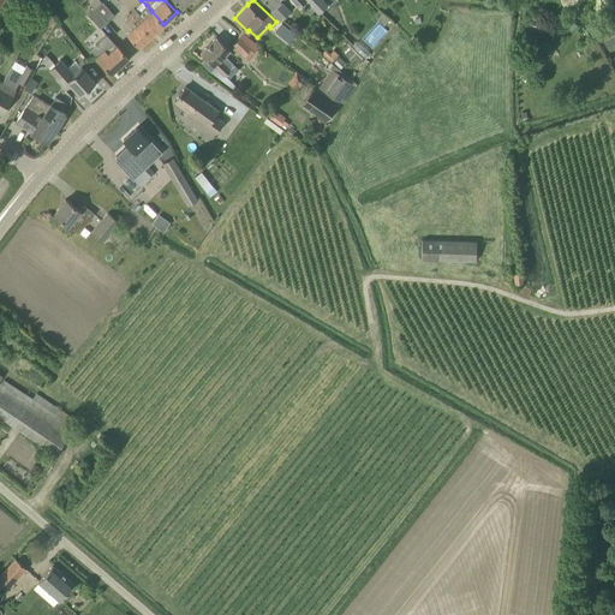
[(280,1),(278,0),(264,0),(273,7),(270,10),(280,21),(291,11),(280,0),(280,1)]
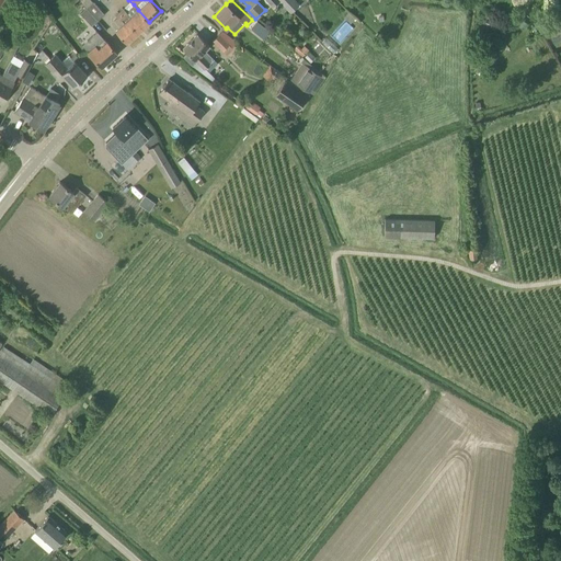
[(290,12),(298,6),(294,0),(278,0),(279,1),(290,12)]
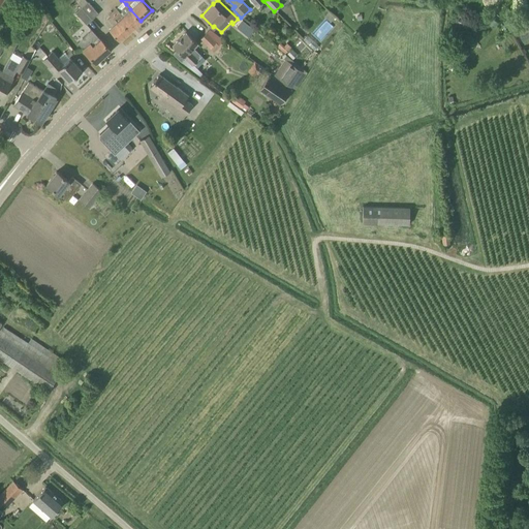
[(98,13),(88,2),(82,7),(92,19),(98,13)]
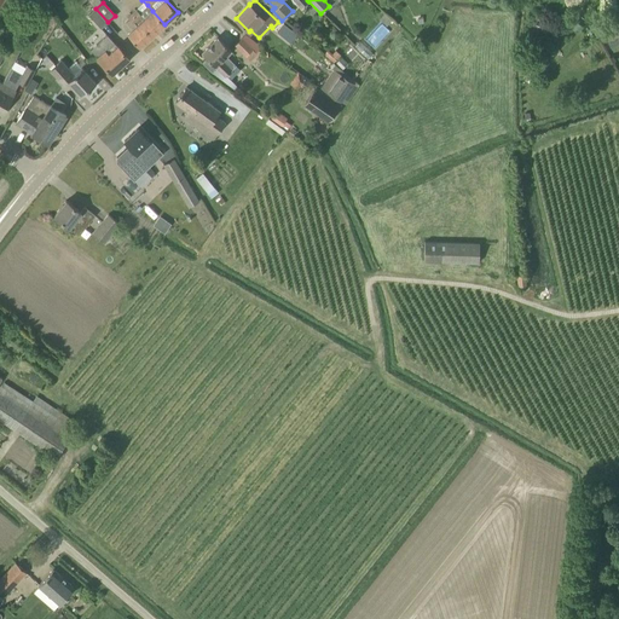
[(137,10),(132,13),(140,22),(152,35),(165,24),(152,11),(148,5),(139,12),(137,10)]
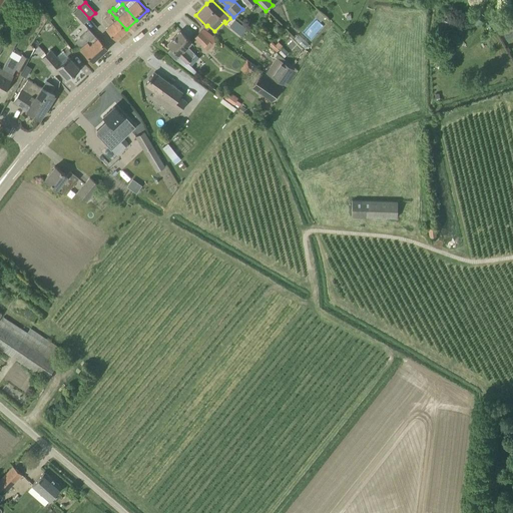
[(83,24),(89,18),(79,7),(73,12),(83,24)]
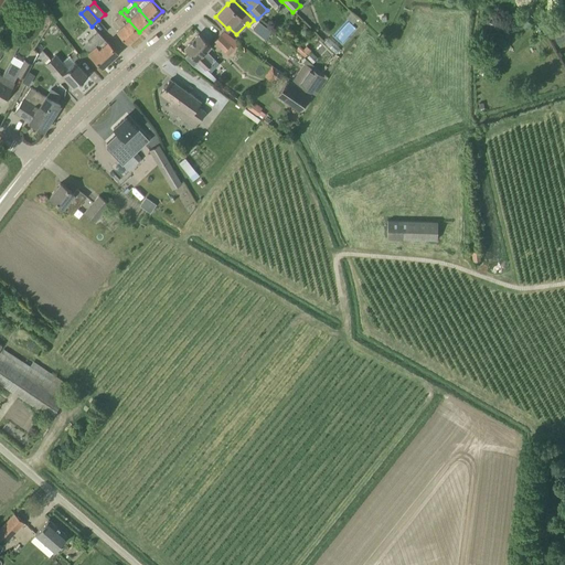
[(128,20),(120,12),(117,16),(121,21),(123,20),(125,22),(117,31),(128,43),(139,32),(128,20)]
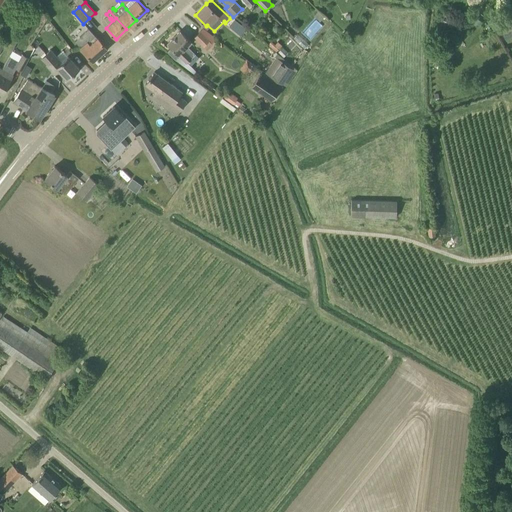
[(235,19),(231,24),(240,31),(238,33),(246,40),(252,33),(235,19)]
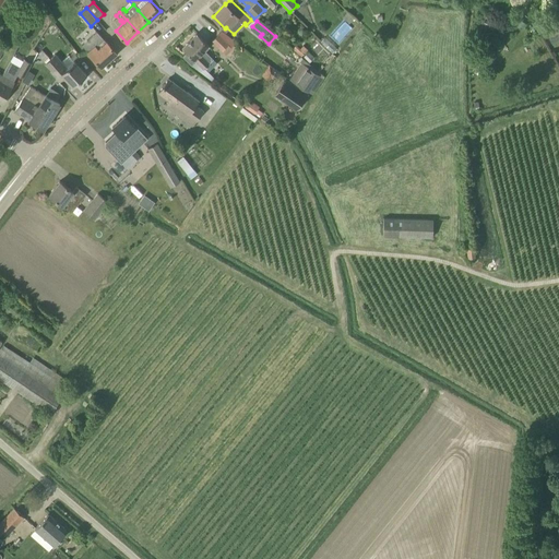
[(340,40),(351,26),(344,21),(332,35),(340,40)]
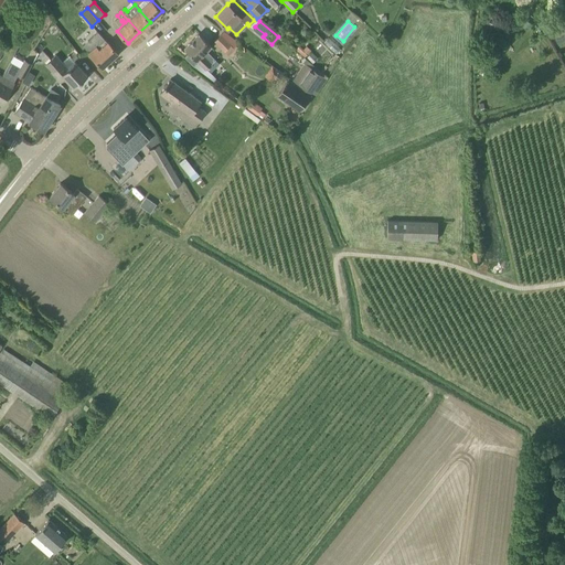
[(234,45),(237,42),(224,31),(214,41),(225,51),(232,44),(234,45)]
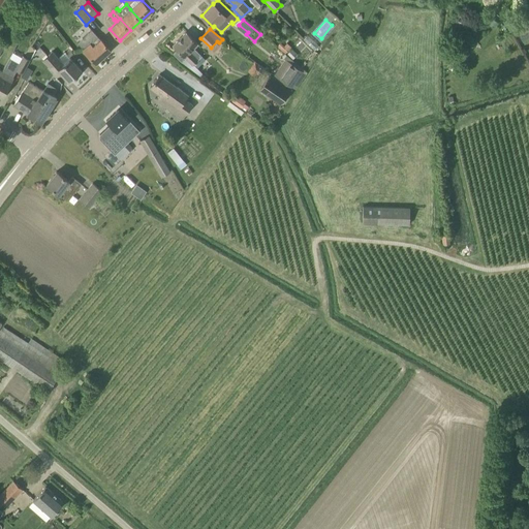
[(98,36),(91,30),(78,42),(84,50),(95,62),(110,50),(98,36)]
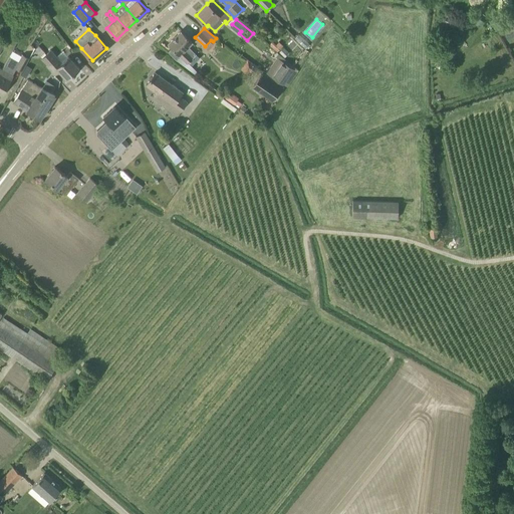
[(193,58),(184,50),(192,42),(181,30),(168,44),(172,47),(168,51),(177,60),(180,56),(188,63),(193,58)]
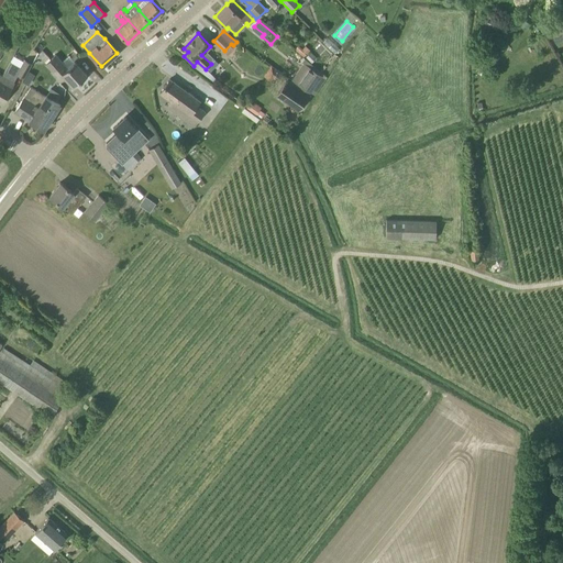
[(87,77),(86,76),(87,75),(75,62),(68,68),(56,54),(45,64),(52,70),(51,72),(59,81),(65,77),(74,87),(80,80),(81,81),(87,77)]
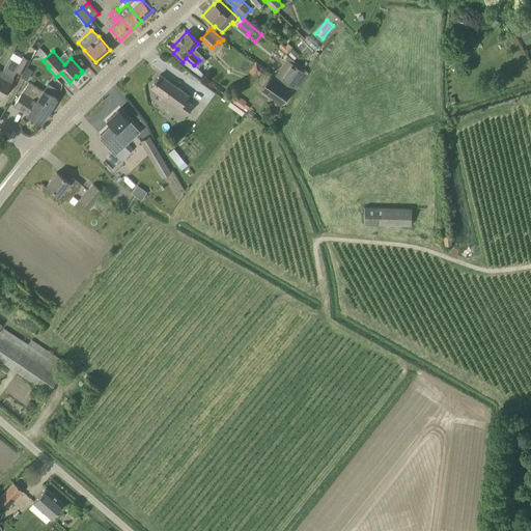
[(23,74),(30,60),(23,56),(19,63),(9,58),(2,72),(0,75),(0,96),(2,99),(14,78),(12,78),(17,71),(23,74)]
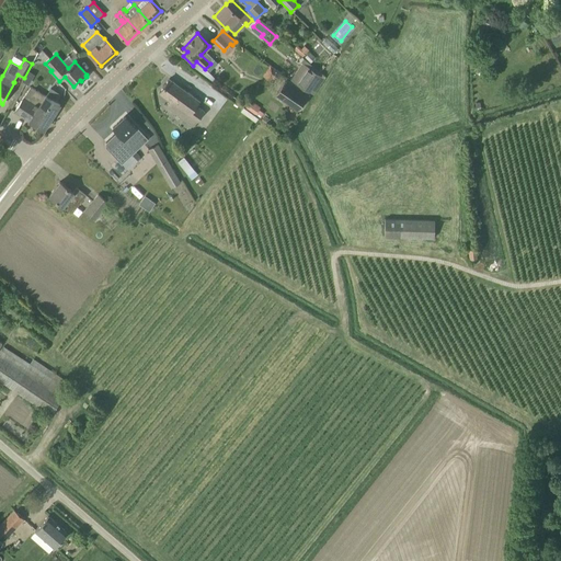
[(309,93),(321,76),(302,63),(289,79),(309,93)]
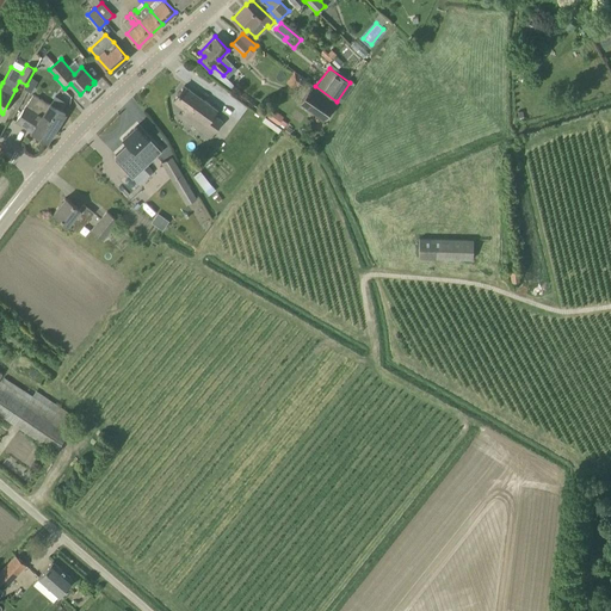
[(217,110),(217,109),(184,86),(173,102),(184,109),(180,115),(211,136),(222,121),(214,115),(217,110)]
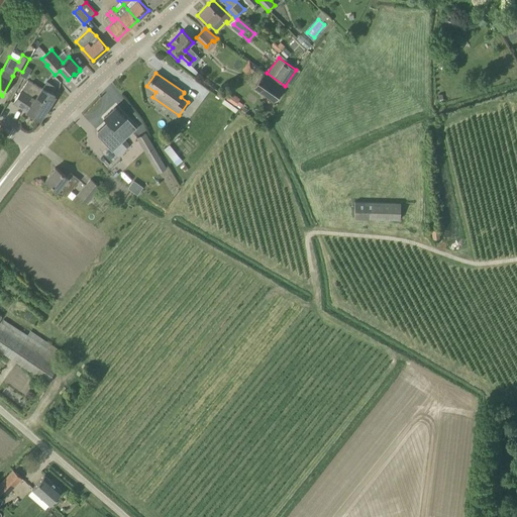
[(274,102),(284,87),(264,73),(252,87),(274,102)]
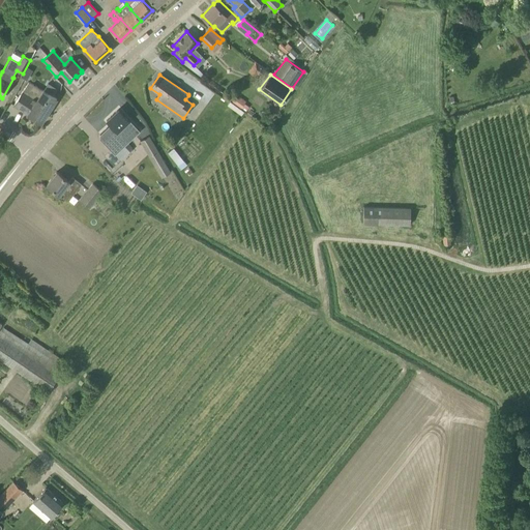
[(42,90),(29,82),(22,93),(13,105),(28,114),(40,123),(49,111),(56,98),(43,90),(42,90)]
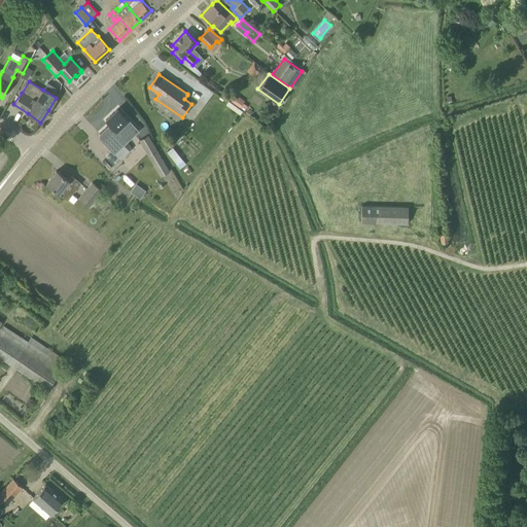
[(235,96),(230,102),(240,109),(244,103),(235,96)]
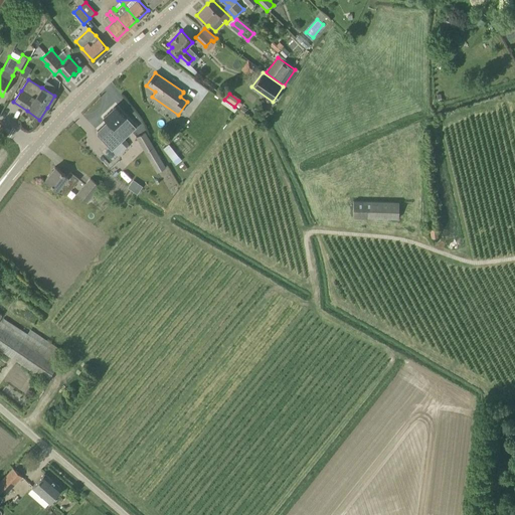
[(236,110),(229,105),(227,109),(234,114),(236,110)]
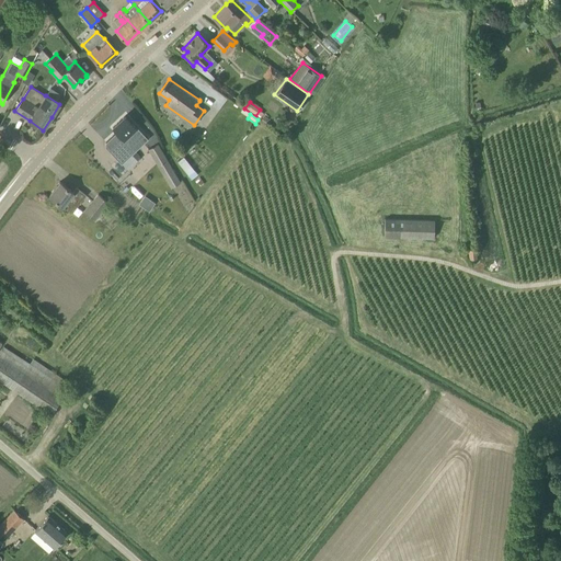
[(148,139),(125,115),(113,127),(117,132),(106,141),(106,146),(123,163),(148,139)]
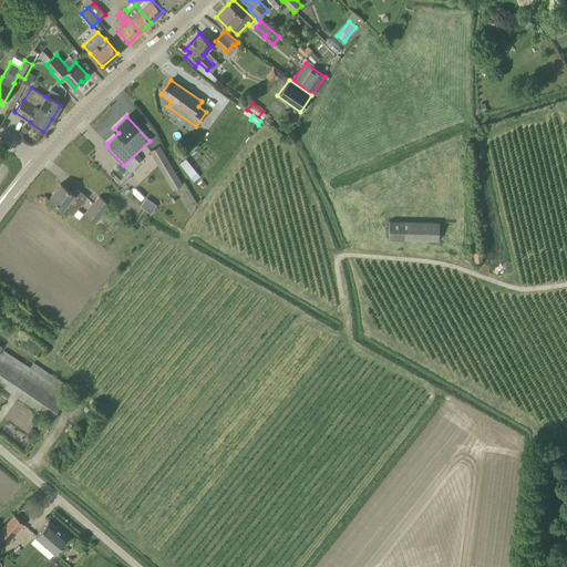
[(183,185),(161,145),(150,152),(172,191),(183,185)]
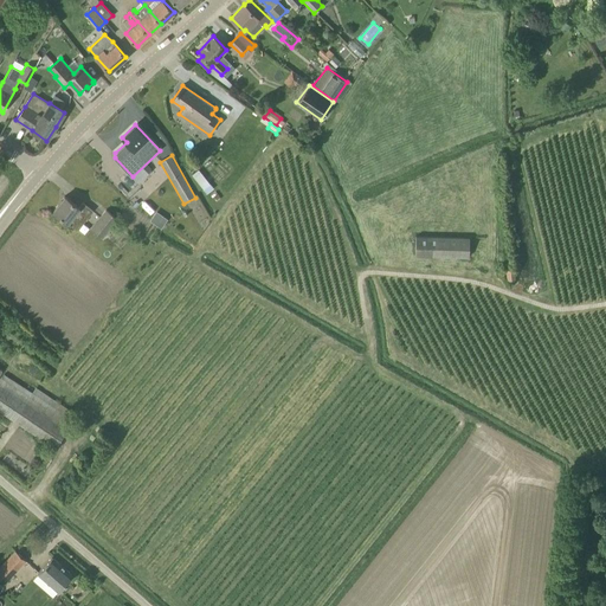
[(199,169),(192,174),(204,188),(210,184),(199,169)]
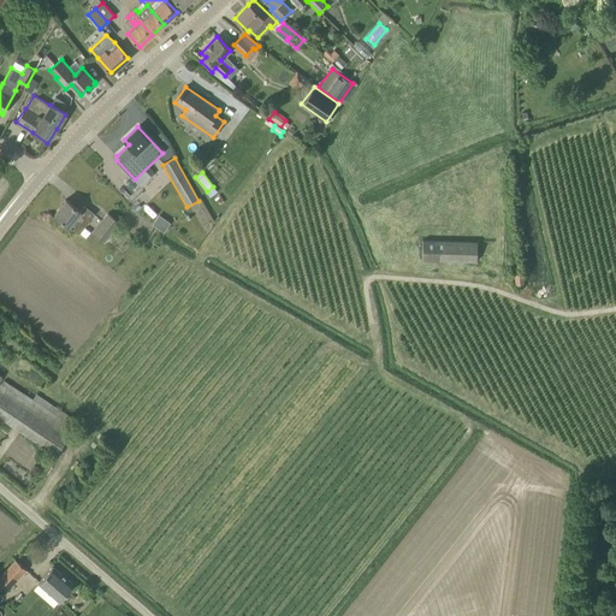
[(213,187),(207,191),(211,196),(217,191),(213,187)]
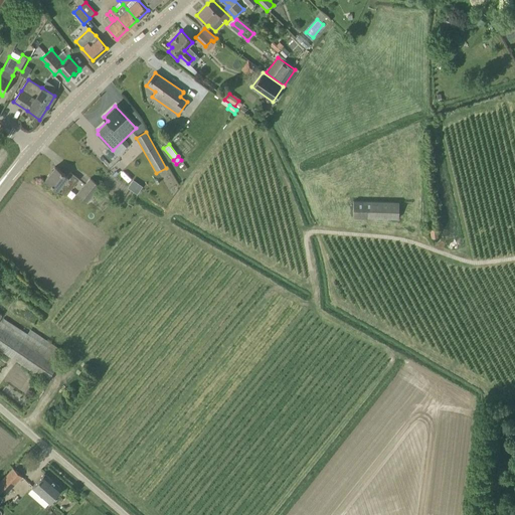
[(67,176),(55,167),(45,179),(57,189),(65,195),(69,190),(78,179),(70,172),(67,176)]
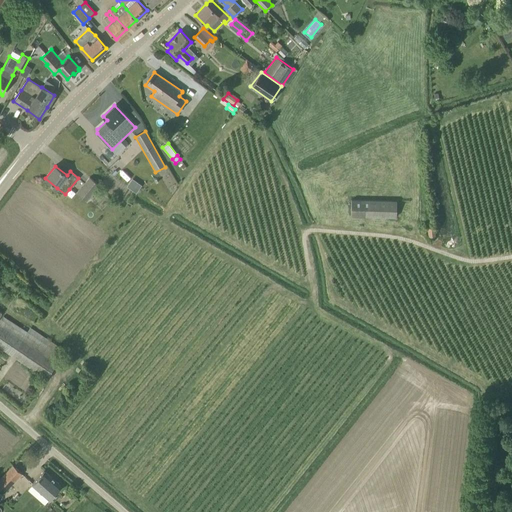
[(86,200),(99,185),(90,177),(77,192),(86,200)]
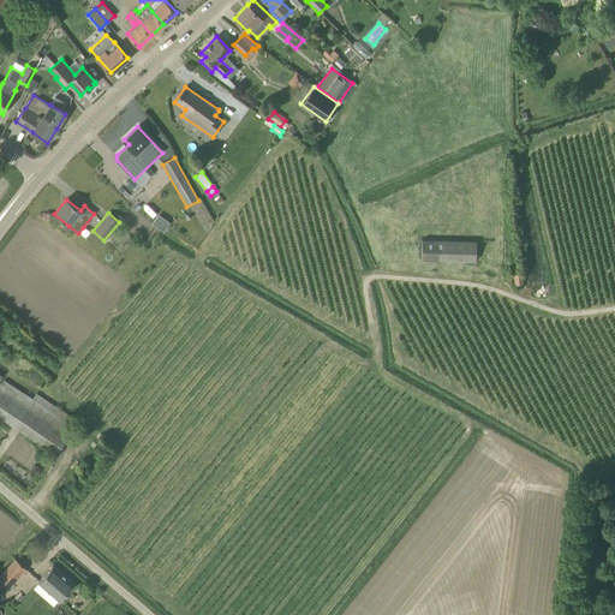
[(150,224),(162,231),(168,221),(156,214),(150,224)]
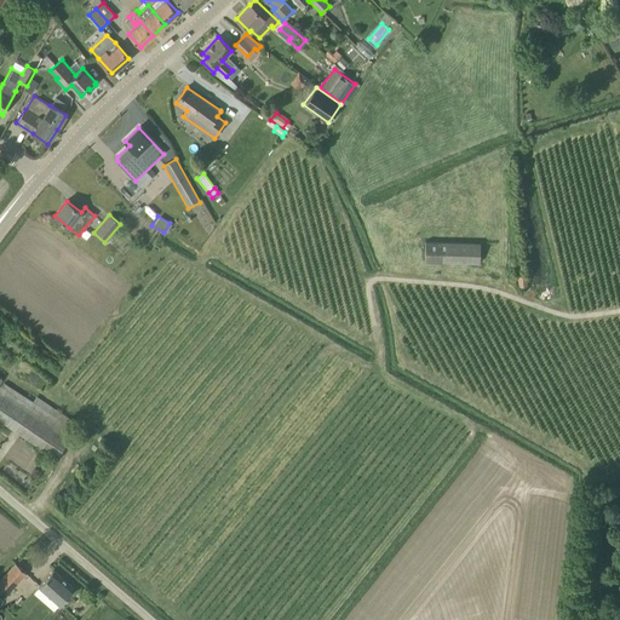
[(425,262),(480,264),(481,244),(426,241),(425,262)]
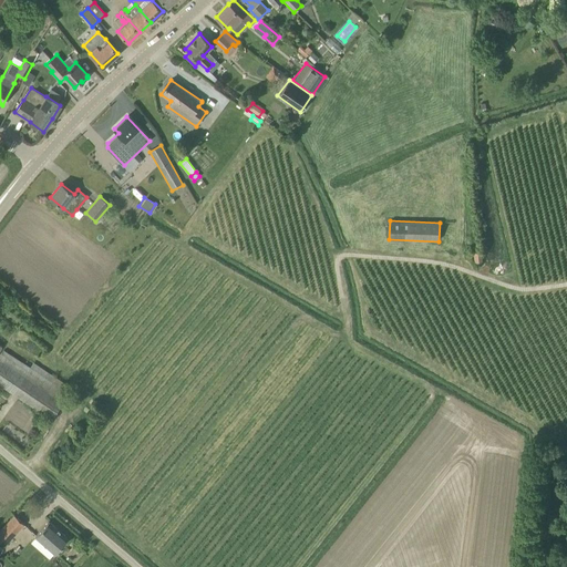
[(482,251),(473,253),(474,263),(483,261),(482,251)]
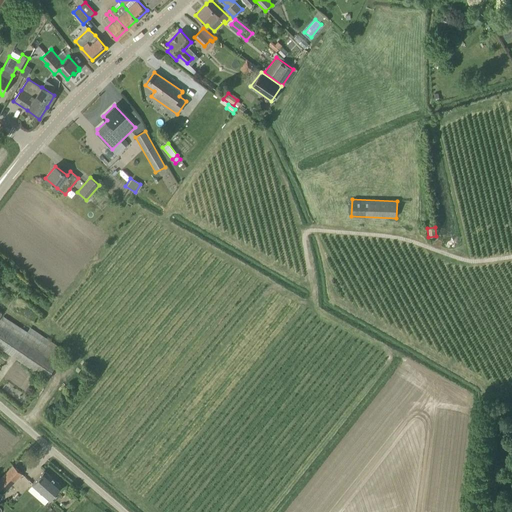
[(27,332),(4,317),(0,322),(0,347),(46,378),(65,350),(30,328),(27,332)]
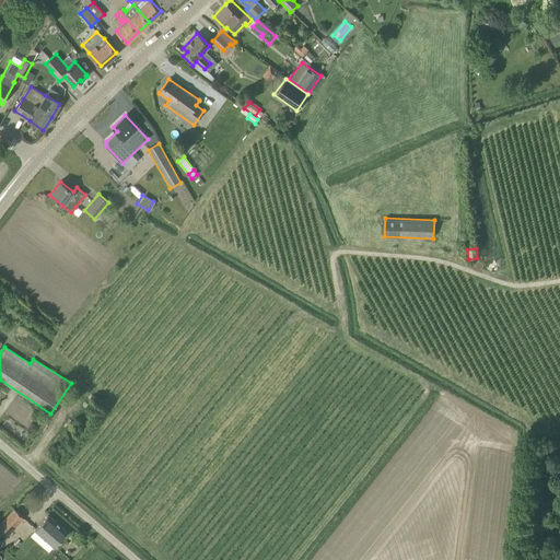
[(0,538),(2,541),(16,526),(24,517),(14,509),(0,523),(0,538)]
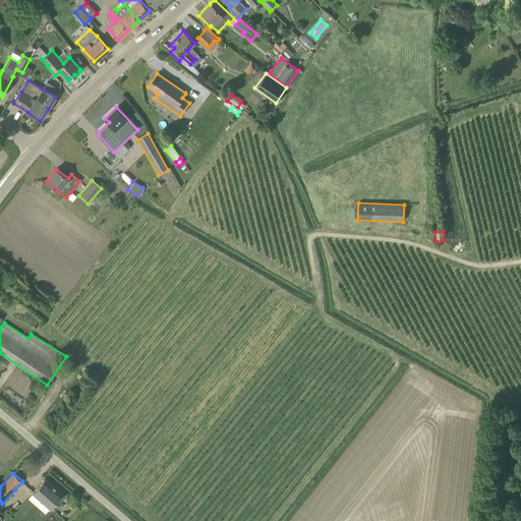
[(50,508),(56,502),(62,494),(45,478),(33,493),(50,508)]
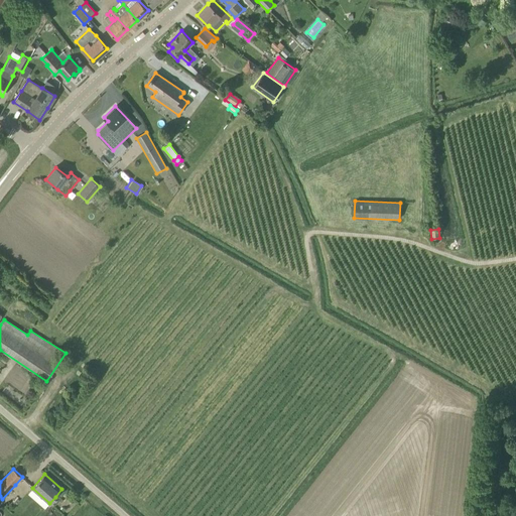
All buildings are outlined.
